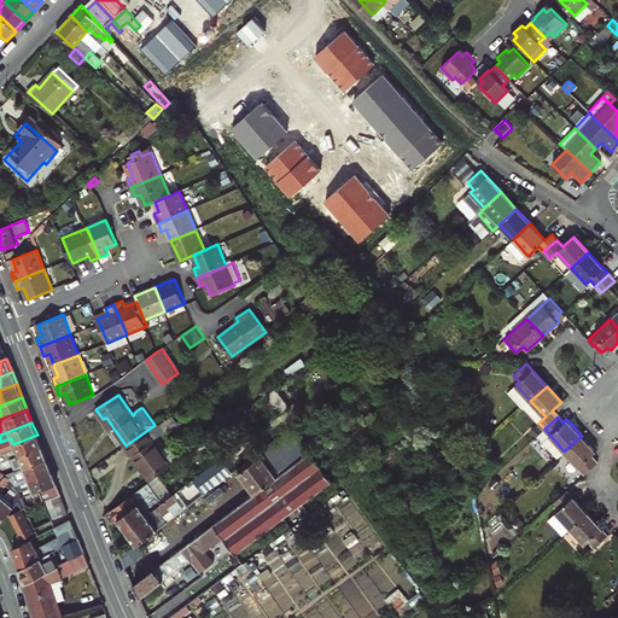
[(312,453),(293,427),(237,471),(256,494),(312,453)]
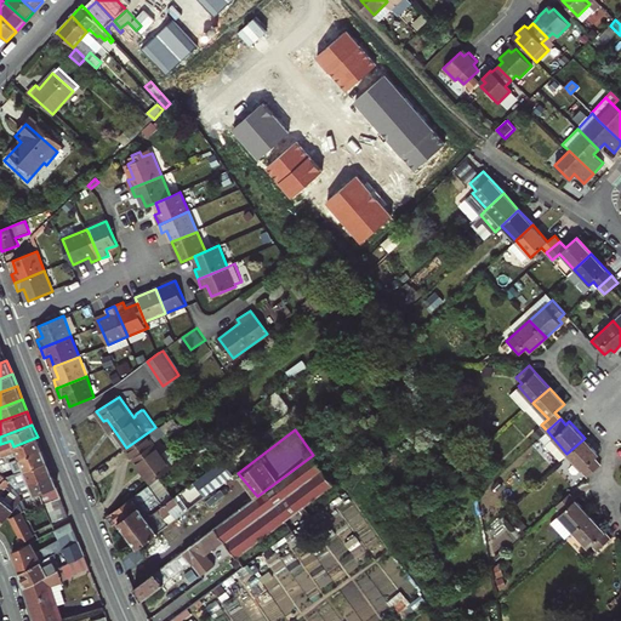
[(126,448),(152,484),(172,469),(147,433),(126,448)]
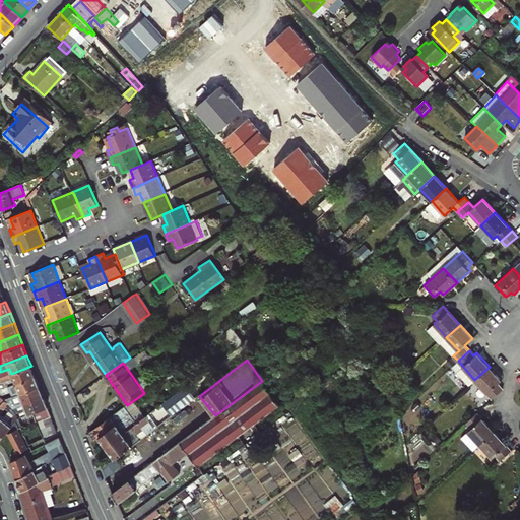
[(0,390),(36,376),(31,366),(11,374),(13,378),(1,383),(0,383),(0,390)]
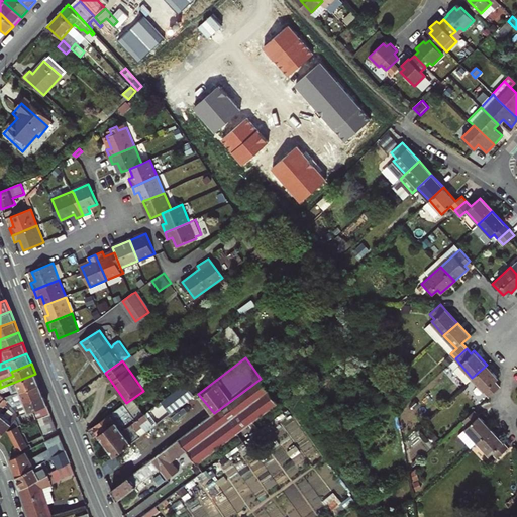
[(499,378),(487,365),(472,378),(489,396),(489,395),(500,386),(496,381),(499,378)]
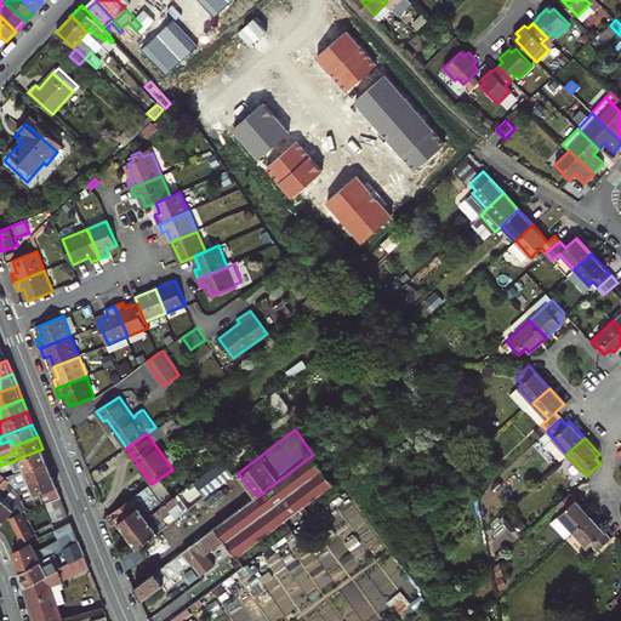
[(0,451),(13,446),(11,440),(0,444),(0,451)]
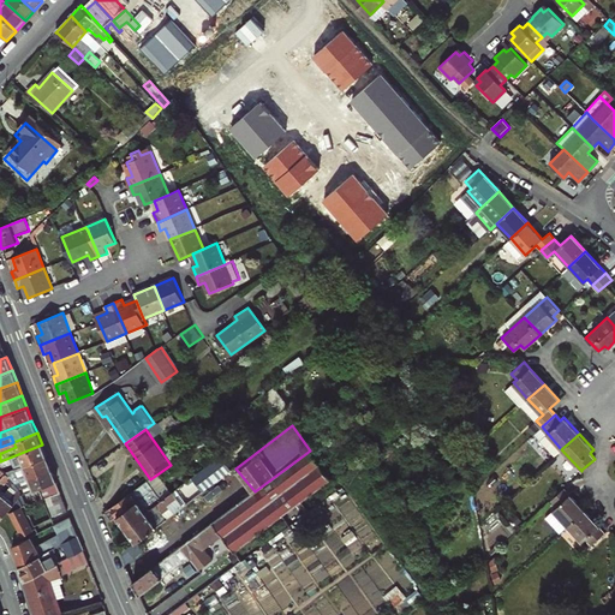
[(13,442),(0,447),(0,449),(1,453),(16,447),(13,442)]
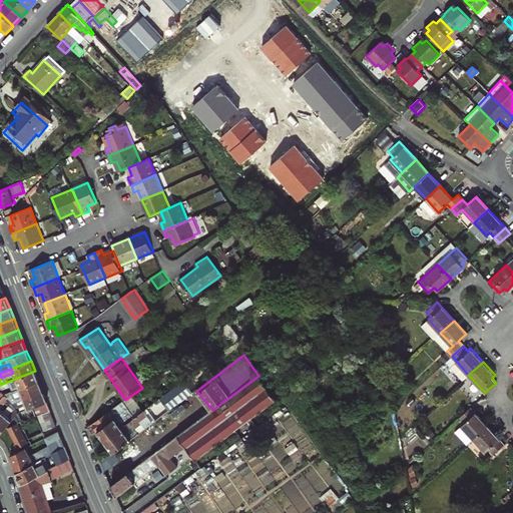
[(35,371),(0,385),(0,391),(10,387),(12,392),(20,388),(38,381),(35,371)]
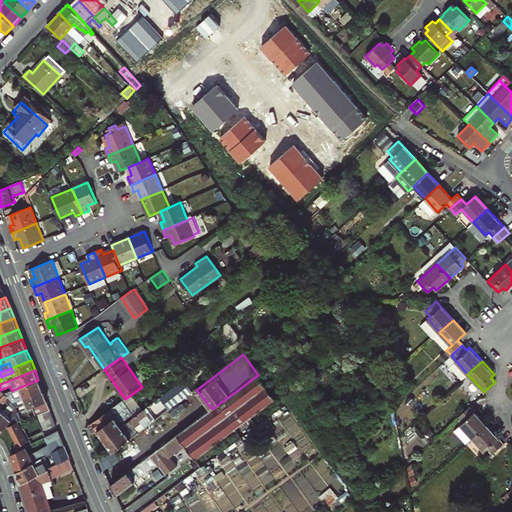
[(196,459),(275,401),(277,400),(258,375),(212,409),(179,434),(187,446),(196,459)]
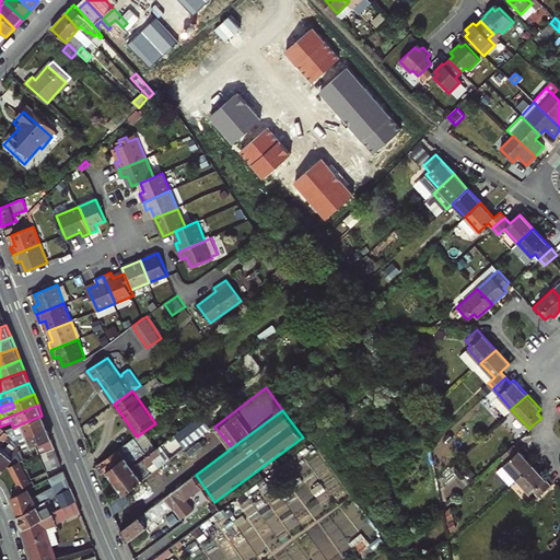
[(19,439),(26,435),(47,427),(42,416),(22,423),(24,430),(9,435),(14,440),(19,439)]
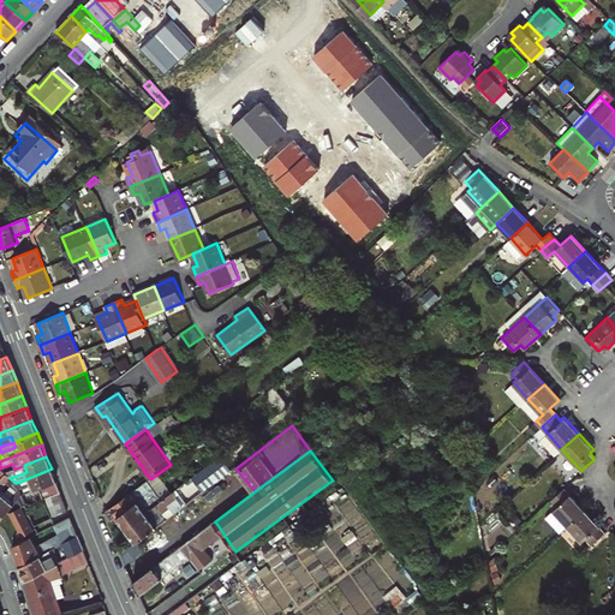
[(24,465),(15,470),(5,473),(10,478),(27,472),(24,465)]
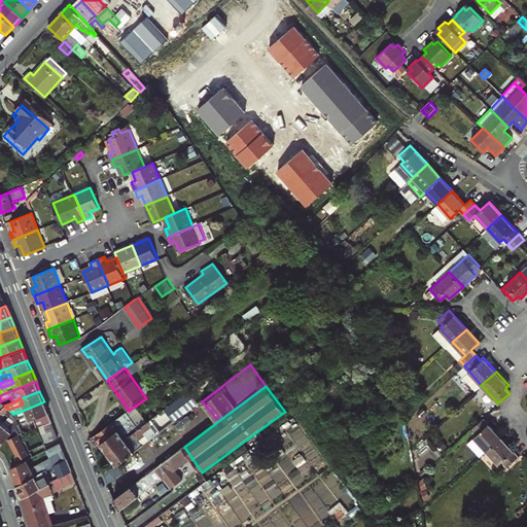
[(35,418),(48,413),(44,401),(25,410),(27,415),(19,418),(18,413),(13,414),(20,423),(21,424),(23,423),(29,421),(34,419),(35,418)]
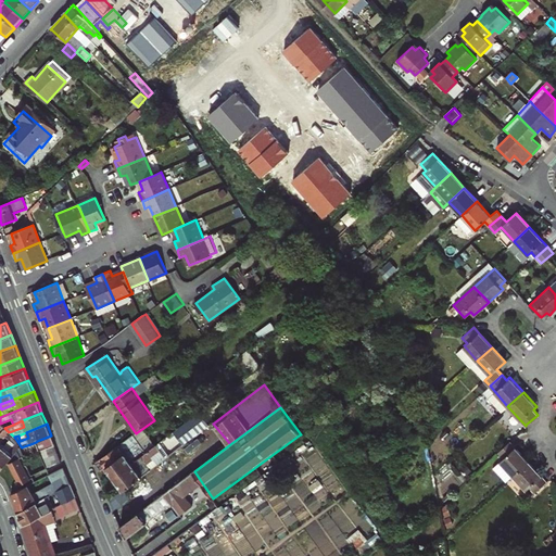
[(0,453),(5,446),(2,443),(8,437),(11,440),(14,437),(9,432),(4,428),(0,433),(0,453)]
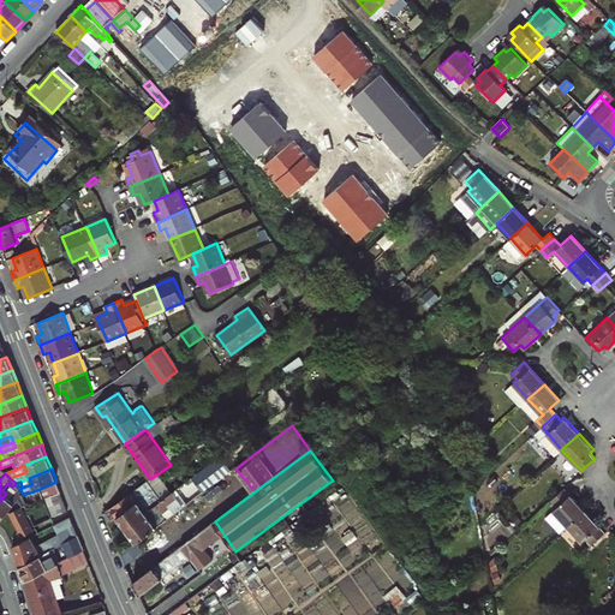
[(48,499),(59,493),(61,493),(57,482),(41,488),(46,499),(48,499)]
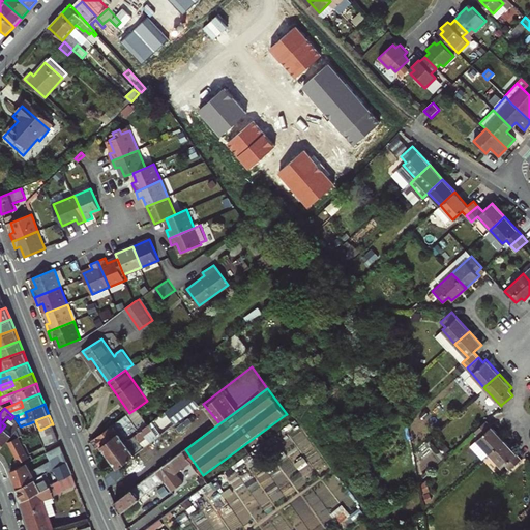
[(0,450),(17,430),(20,425),(13,416),(10,419),(15,423),(10,429),(5,425),(0,432),(0,450)]
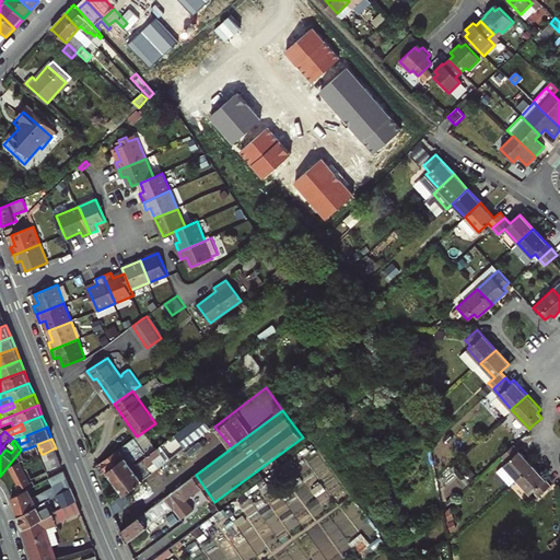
[(533,463),(514,442),(502,453),(508,459),(504,463),(517,477),(533,463)]
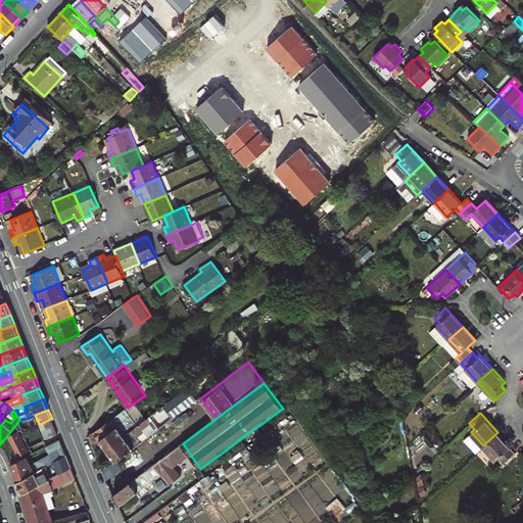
[(14,418),(10,414),(5,420),(10,423),(14,418)]
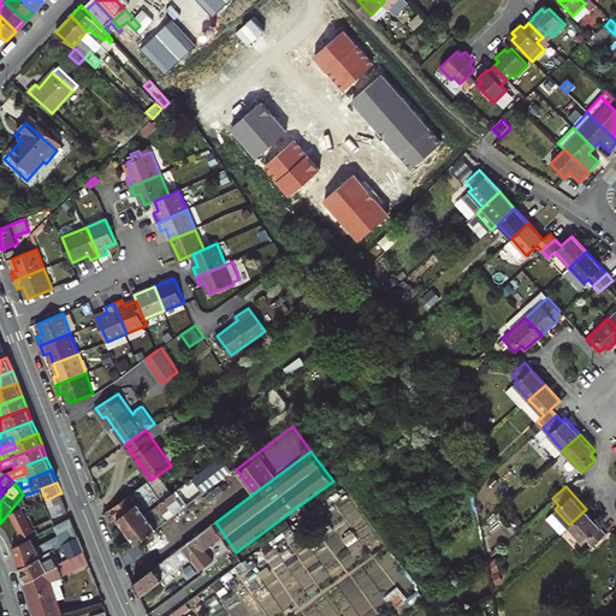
[(143,508),(160,496),(155,490),(138,501),(143,508)]
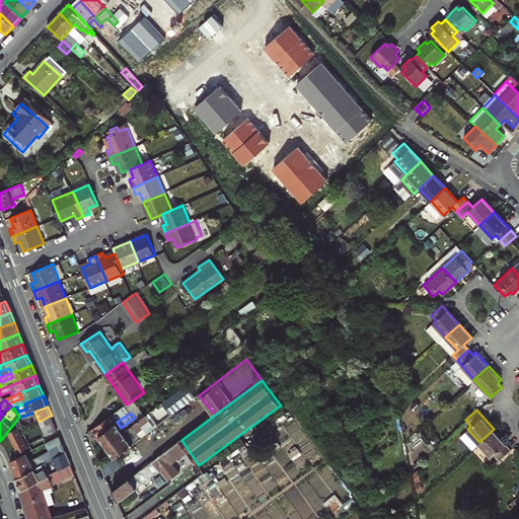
[(116,458),(142,438),(137,433),(152,422),(147,415),(138,422),(106,445),(116,458)]
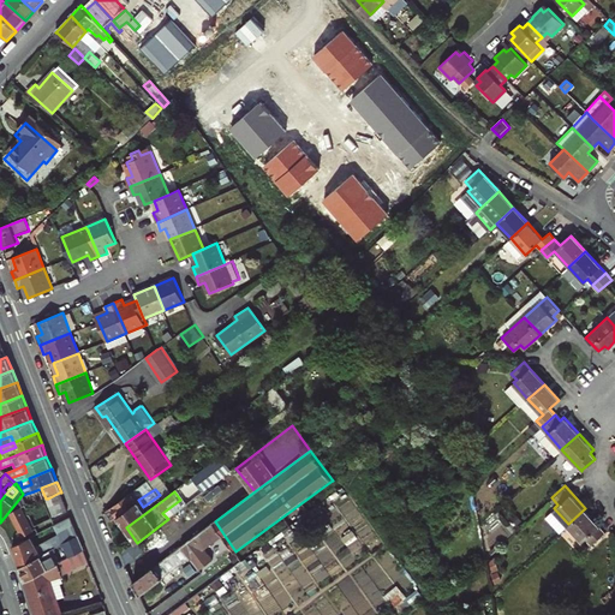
[(59,493),(48,499),(57,518),(67,513),(59,493)]
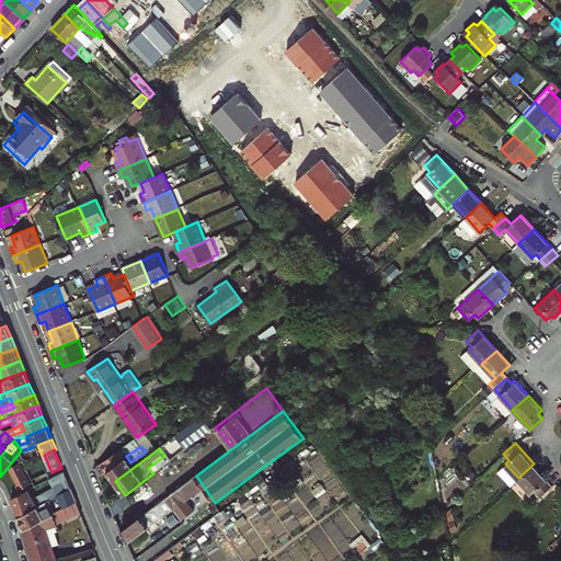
[(115,481),(149,456),(146,451),(130,462),(126,456),(121,449),(101,464),(107,471),(115,481)]
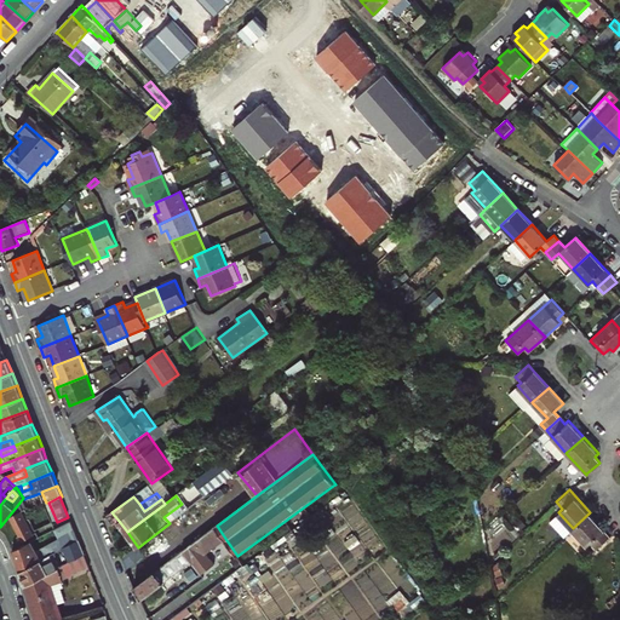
[(45,504),(27,511),(36,530),(53,522),(45,504)]
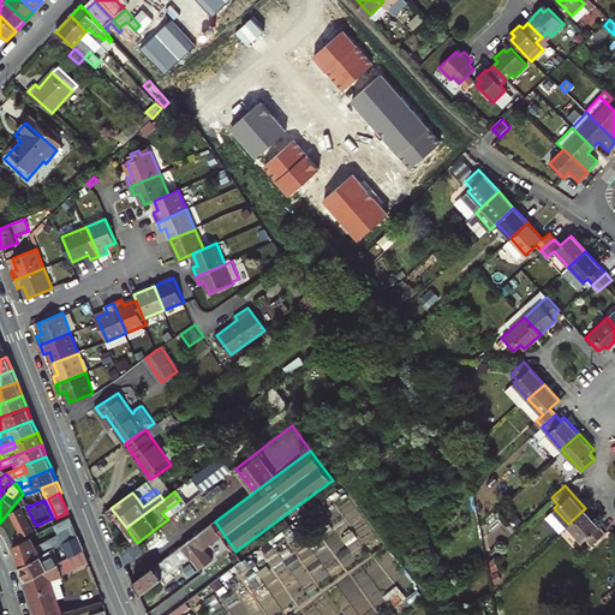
[(11,512),(22,536),(33,531),(21,507),(11,512)]
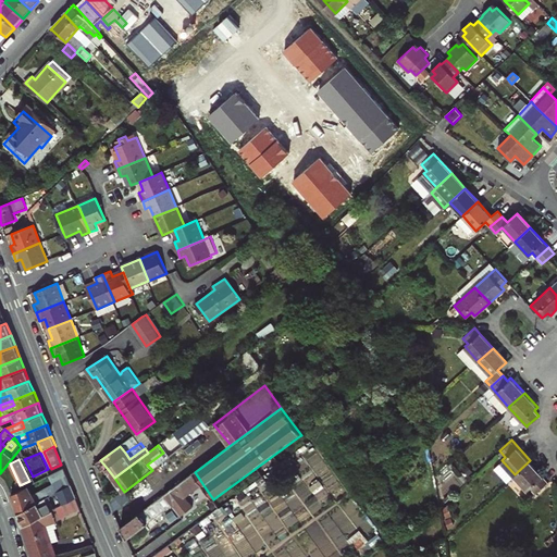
[(100,460),(96,465),(101,472),(107,468),(100,460)]
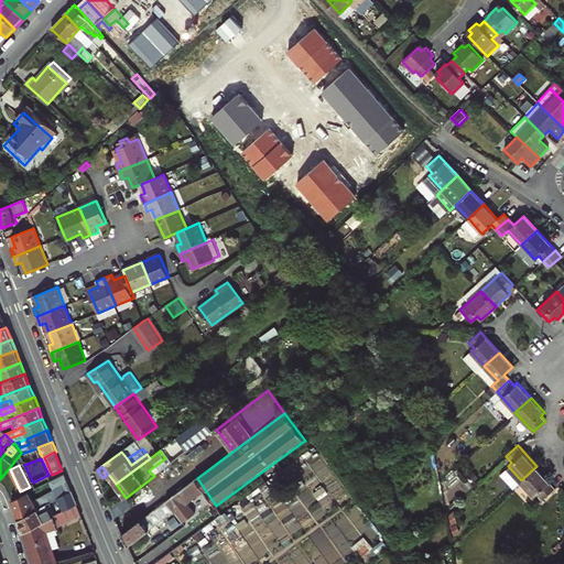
[(551,481),(537,466),(521,480),(534,495),(539,491),(544,498),(556,488),(551,481)]
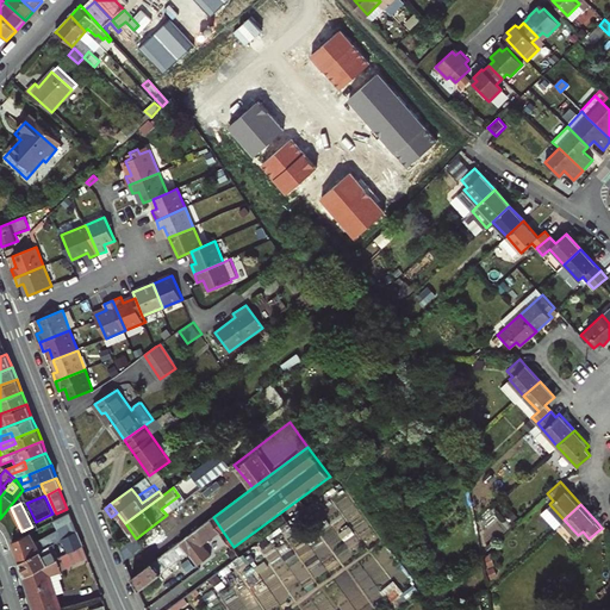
[(70,512),(56,520),(54,521),(58,530),(35,541),(31,533),(13,541),(22,560),(56,542),(62,539),(78,530),(70,512)]
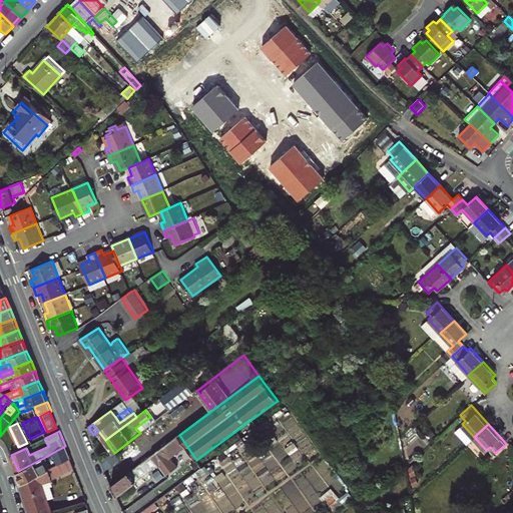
[(179,435),(152,456),(159,465),(164,472),(177,463),(173,457),(187,447),(179,435)]
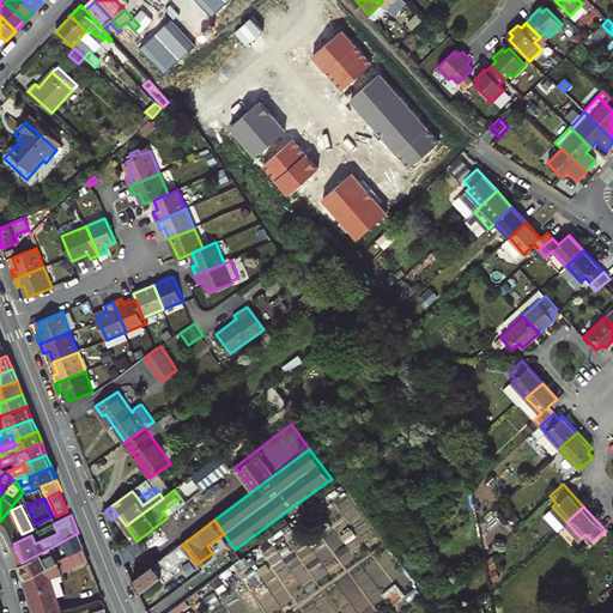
[(78,533),(62,541),(68,556),(84,547),(78,533)]
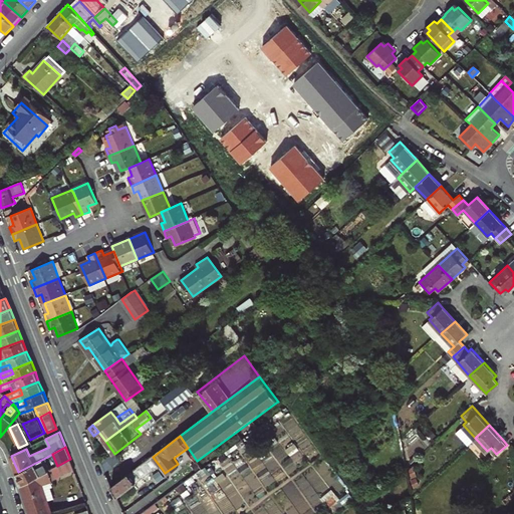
[(47,457),(18,472),(16,473),(21,486),(49,471),(53,468),(47,457)]
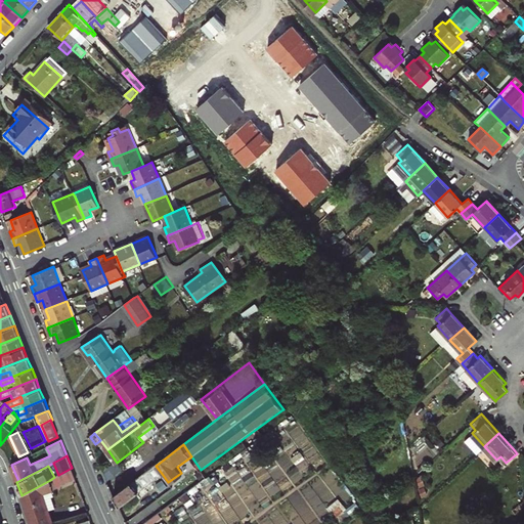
[(120,508),(163,475),(156,466),(115,496),(120,508)]
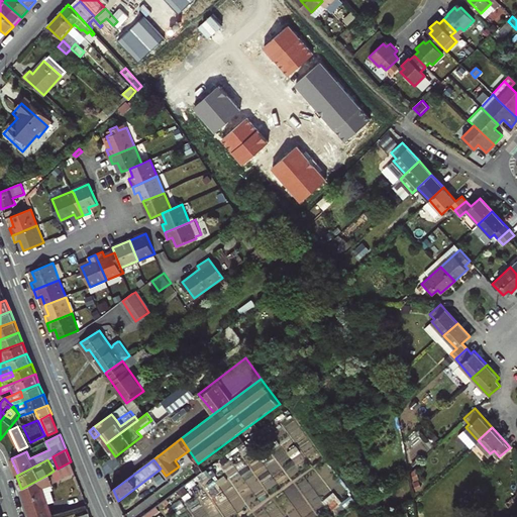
[(49,474),(21,489),(28,512),(49,504),(44,488),(54,485),(54,483),(49,474)]
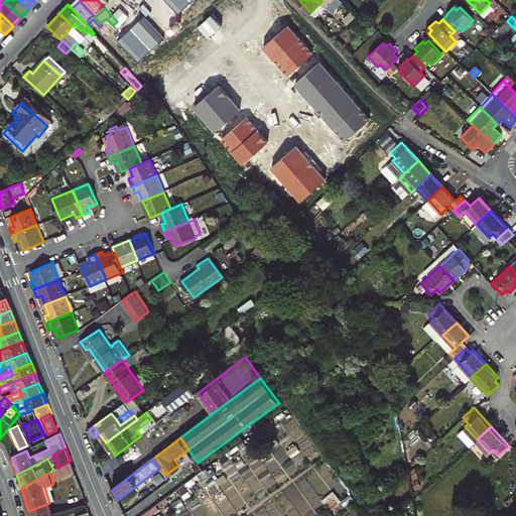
[(126,515),(152,515),(162,510),(156,502),(164,496),(159,489),(125,513),(126,515)]
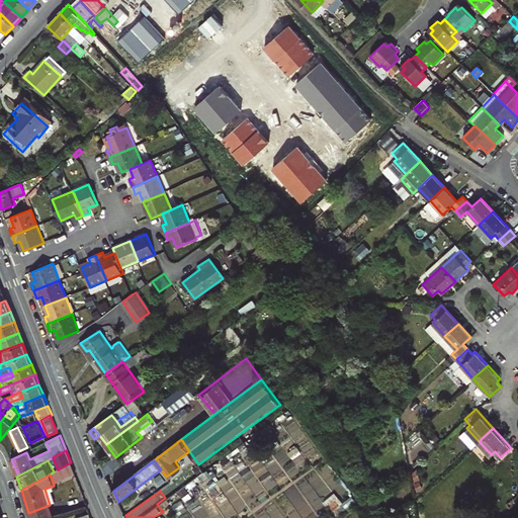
[(53,517),(54,517),(50,505),(28,513),(29,517),(53,517)]
